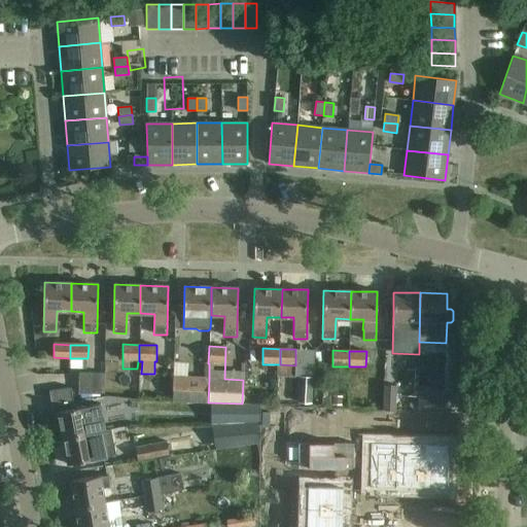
[(205,363),(204,378),(173,378),(173,401),(208,402),(209,380),(209,363),(208,363),(205,363)]
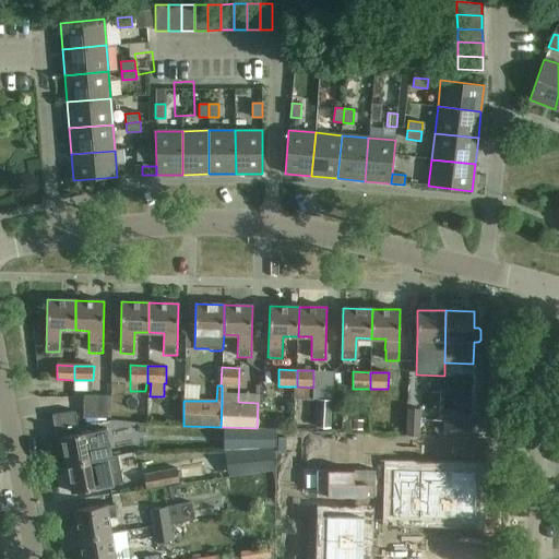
[(85,393),(84,416),(108,417),(108,394),(85,393)]
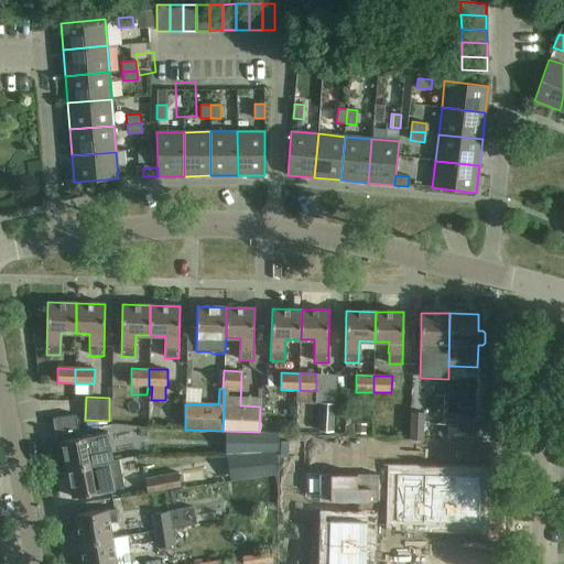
[(336,402),(321,402),(320,430),(335,430),(336,402)]
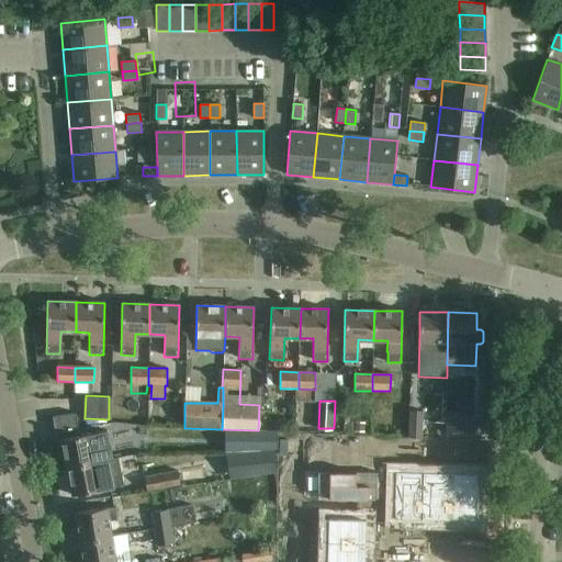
[(409,409),(408,438),(423,439),(424,411),(409,409)]
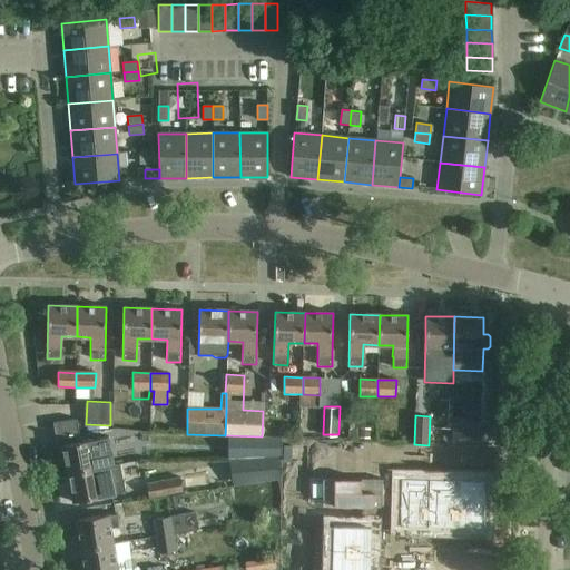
[(53,423),(56,436),(78,433),(76,420),(53,423)]
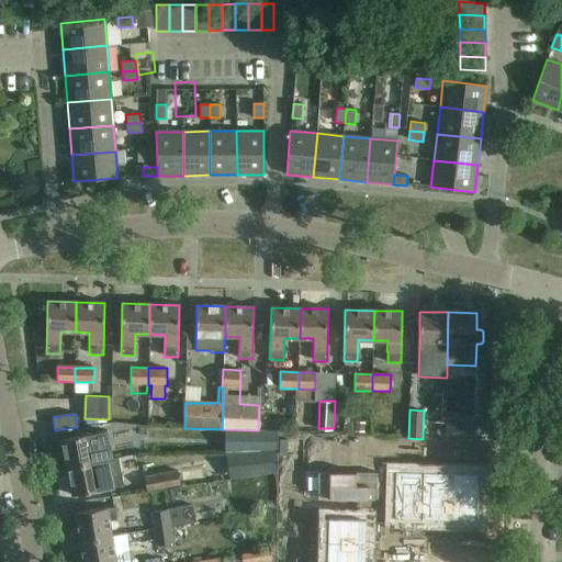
[(473,424),(451,423),(446,423),(445,438),(473,440),(473,424)]
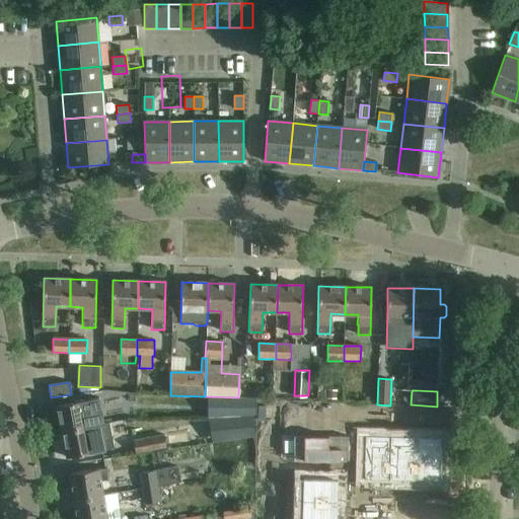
[(138,416),(154,415),(151,391),(135,393),(138,416)]
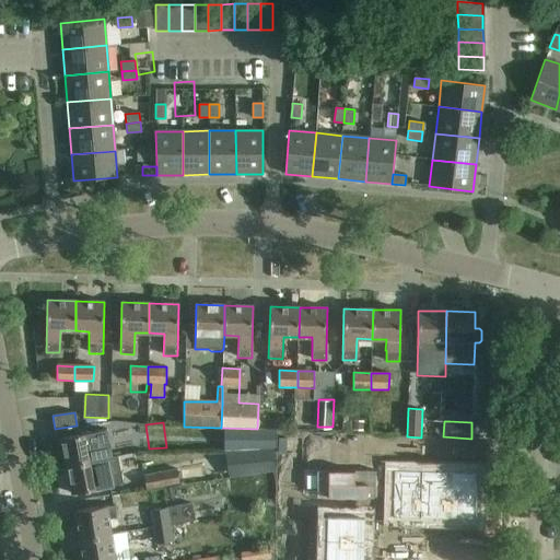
[(61,438),(67,466),(112,457),(106,429),(61,438)]
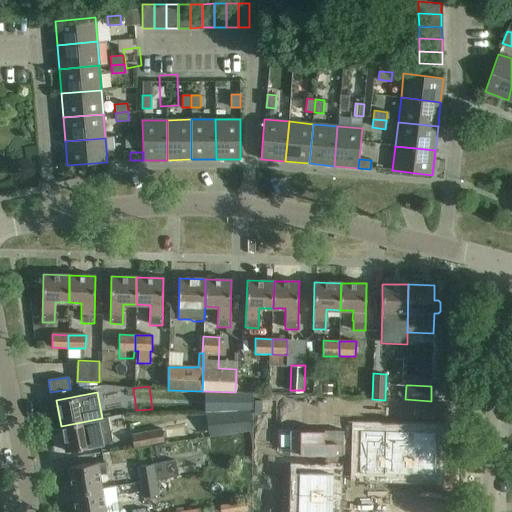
[(399,400),(399,408),(411,409),(412,401),(399,400)]
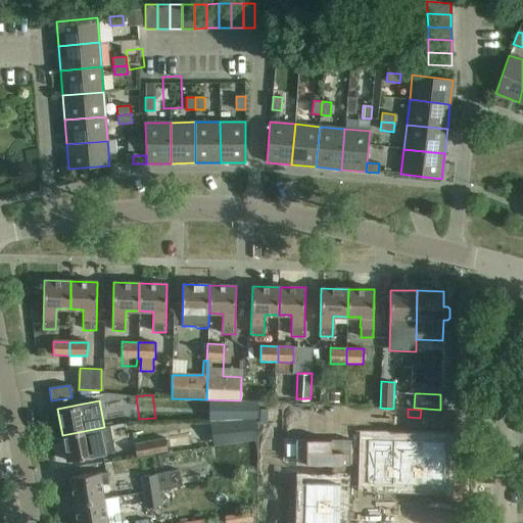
[(421,410),(420,418),(433,419),(433,410),(421,410)]
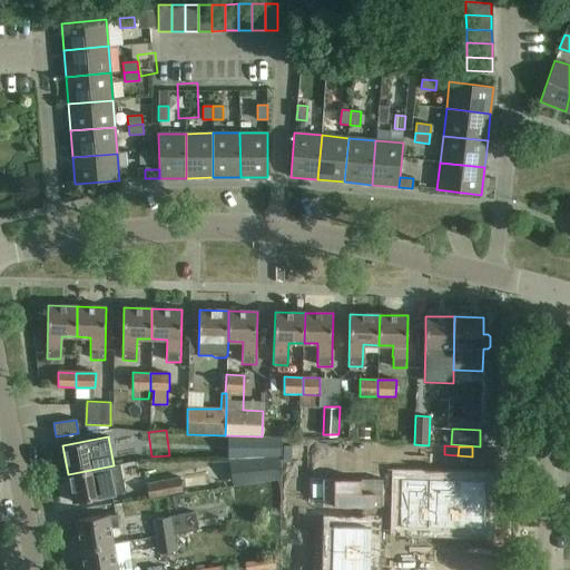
[(401,451),(401,461),(414,461),(414,452),(401,451)]
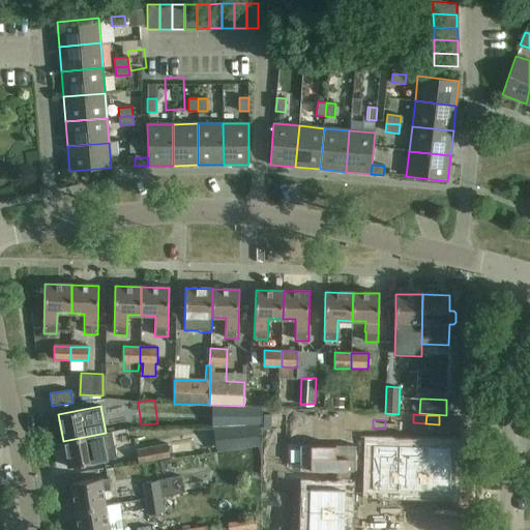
[(232,449),(260,446),(260,423),(227,425),(232,449)]
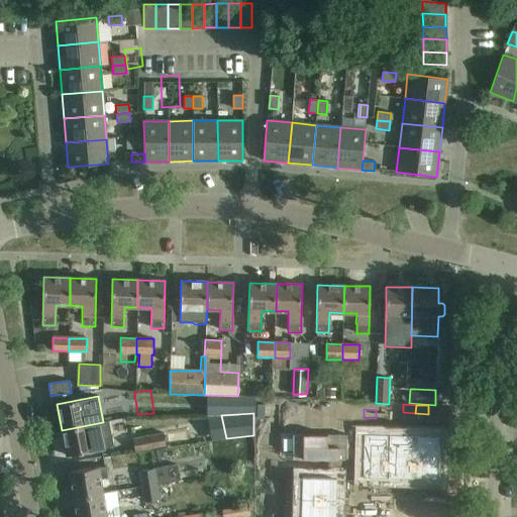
[(103,422),(62,430),(67,455),(113,447),(111,434),(105,435),(103,422)]
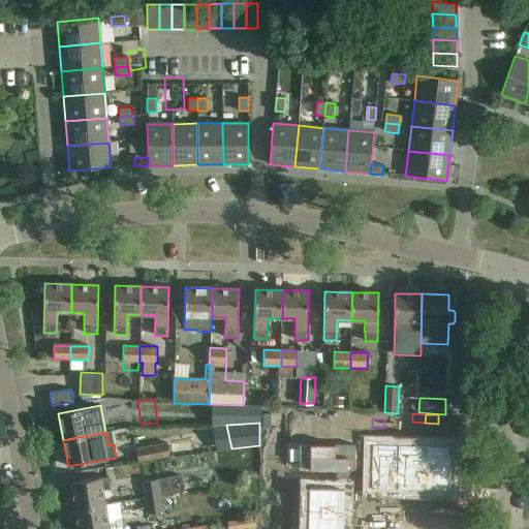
[(167,443),(136,449),(138,461),(169,456),(167,443)]
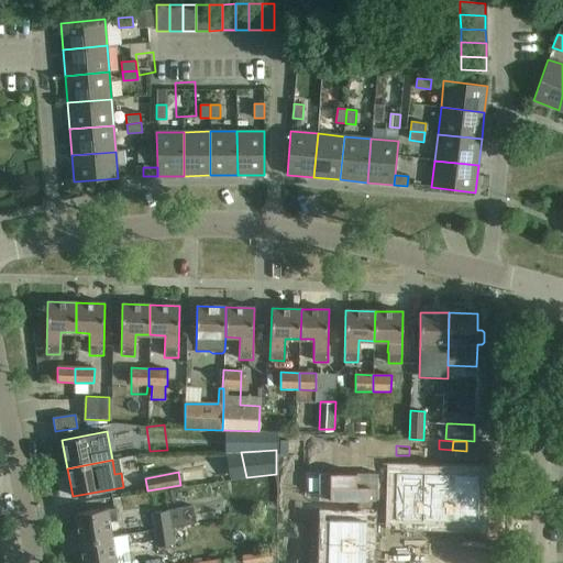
[(395,473),(394,521),(422,521),(423,474),(395,473)]
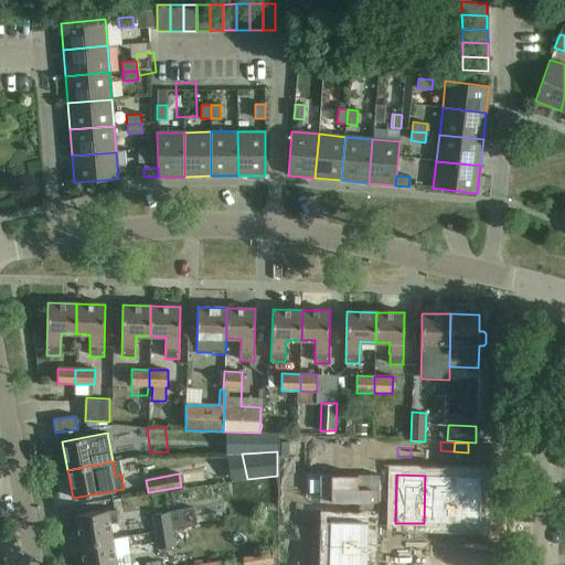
[(425,476),(424,523),(451,524),(454,476),(425,476)]
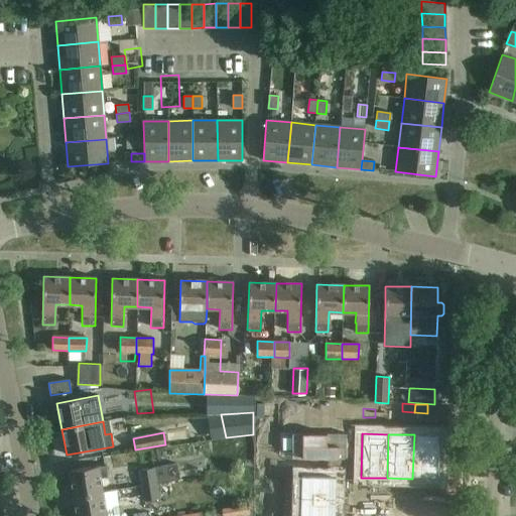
[(414,434),(412,479),(439,480),(440,435),(414,434)]
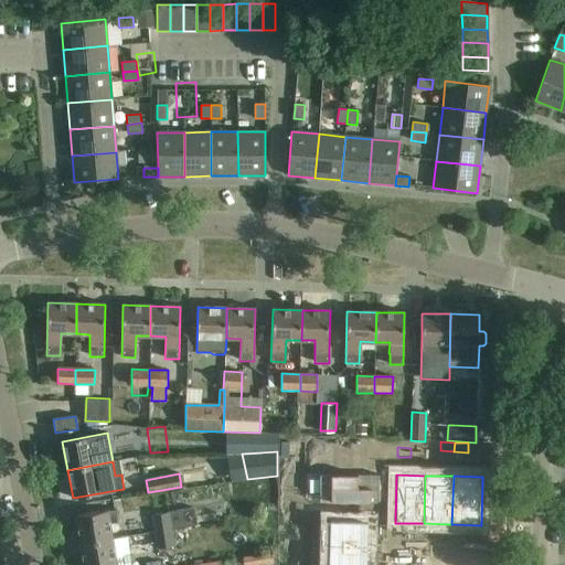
[(75,515),(80,544),(112,539),(109,524),(118,523),(116,510),(107,511),(75,515)]
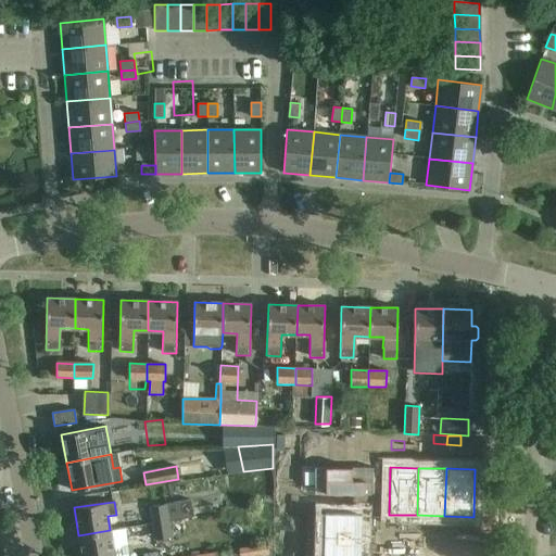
[(167,505),(149,507),(152,523),(169,520),(167,505)]
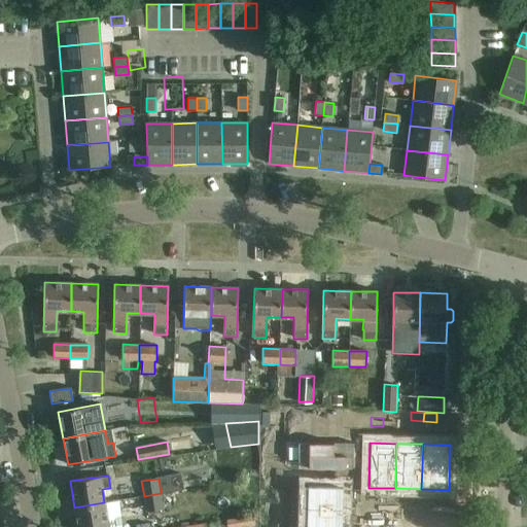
[(277,484),(269,485),(269,497),(278,497),(277,484)]
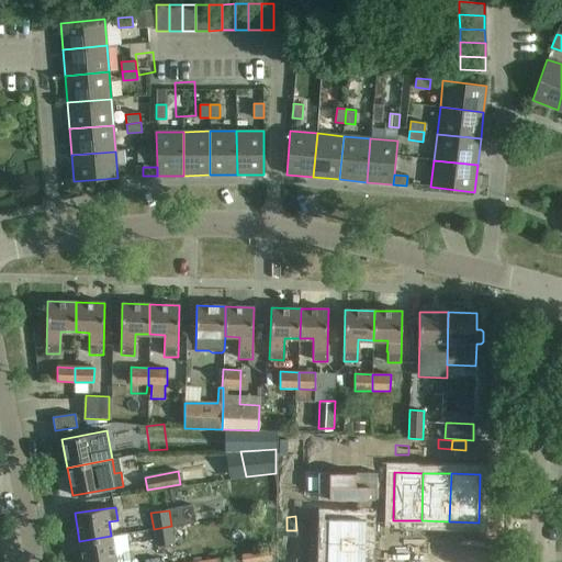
[(327,517),(326,542),(366,543),(367,518),(327,517)]
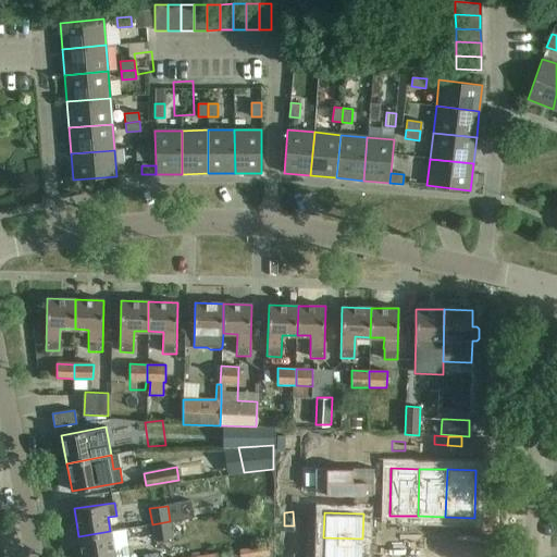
[(399,554),(416,553),(413,520),(396,521),(399,554)]
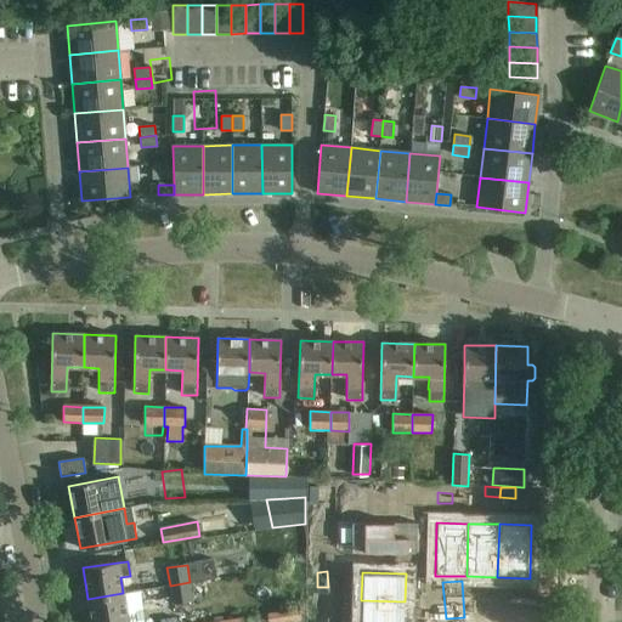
[(192,600),(190,582),(170,586),(174,604),(192,600)]
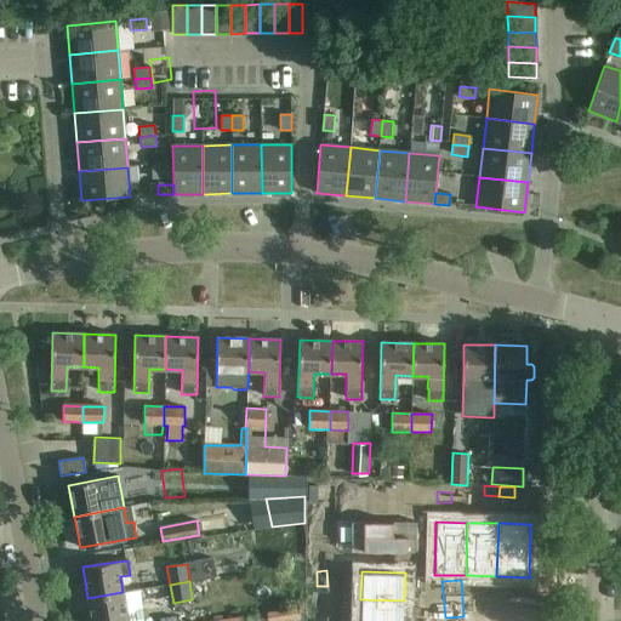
[(126,620),(123,592),(87,598),(91,620),(126,620)]
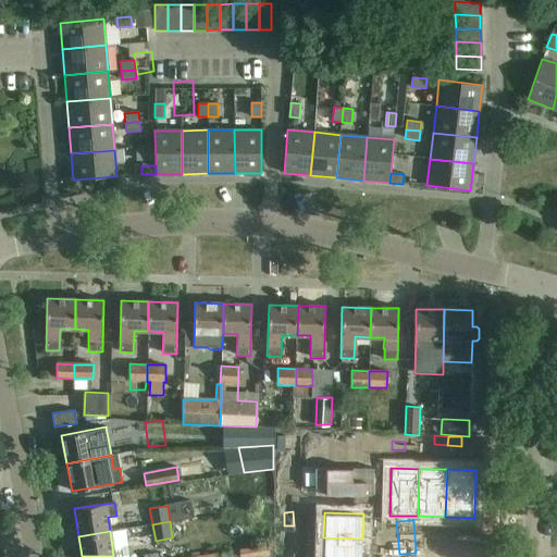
[(323,537),(322,556),(361,556),(362,539),(323,537)]
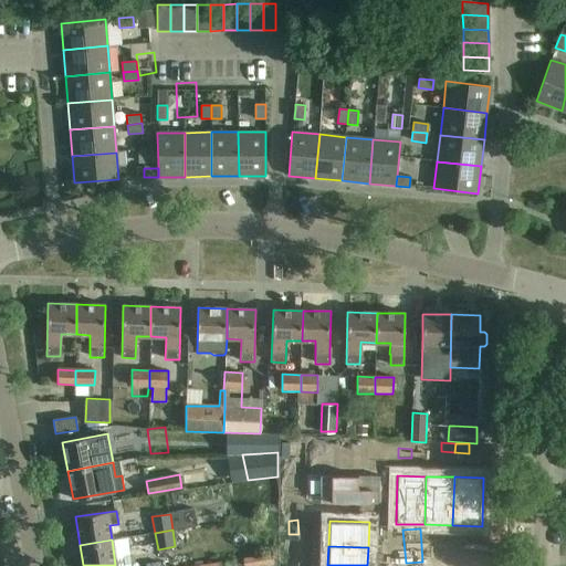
[(437,564),(438,548),(423,547),(422,563),(437,564)]
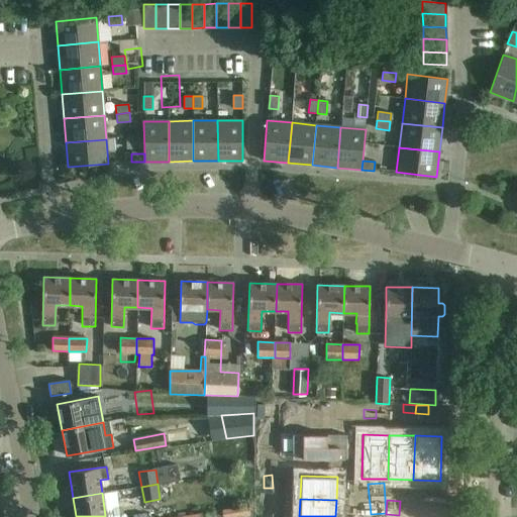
[(175,516),(210,516),(220,515),(218,504),(175,512),(175,516)]
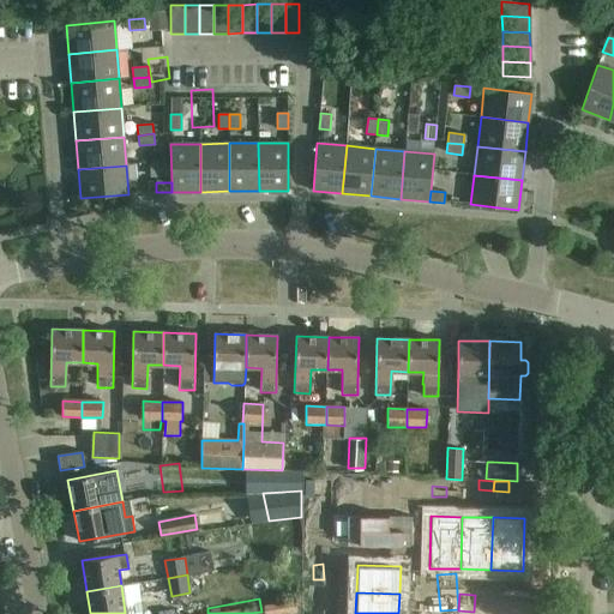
[(315,613),(315,602),(306,602),(306,613),(315,613)]
